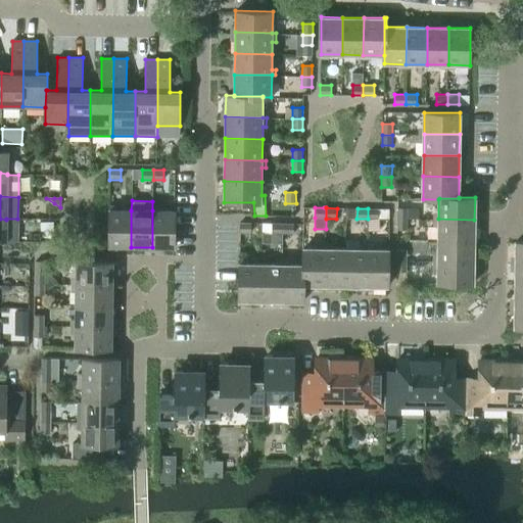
[(368,208),(368,219),(378,219),(378,208),(368,208)]
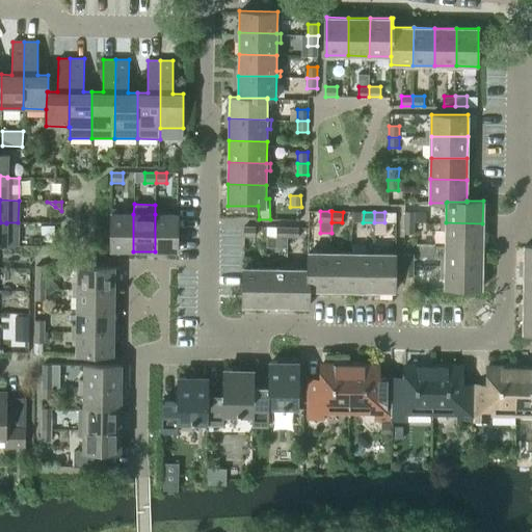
[(404,212),(404,222),(415,222),(425,223),(425,212),(415,212),(404,212)]
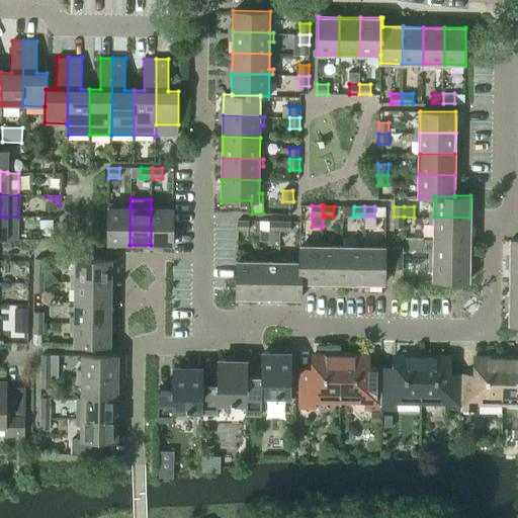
[(130,245),(130,208),(108,208),(107,245),(130,245)]
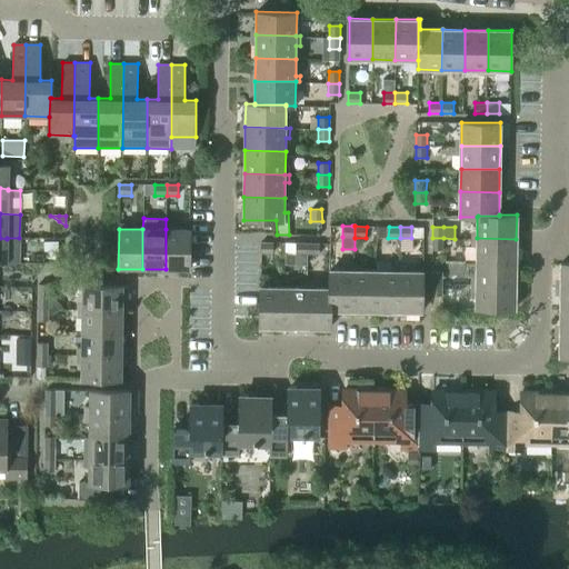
[(166,229),(166,269),(189,270),(190,230),(166,229)]
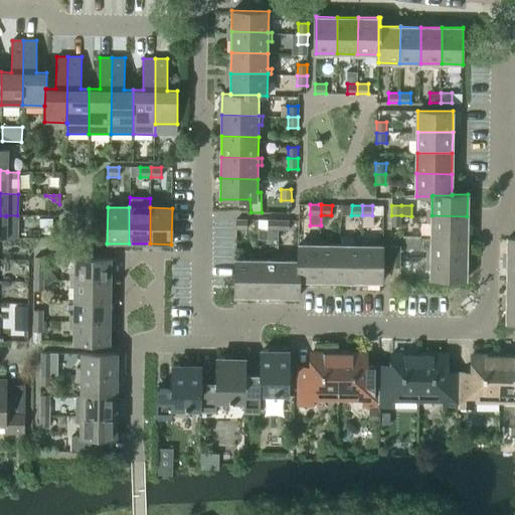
[(0,215),(0,237),(6,238),(17,238),(17,215),(6,215),(6,216),(0,215)]
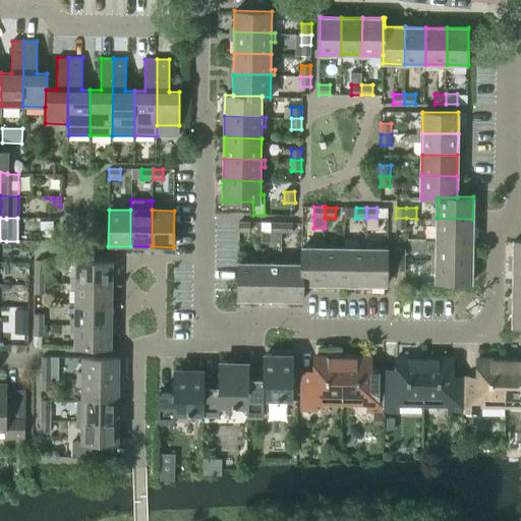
[(396,218),(396,229),(406,229),(406,218),(396,218)]
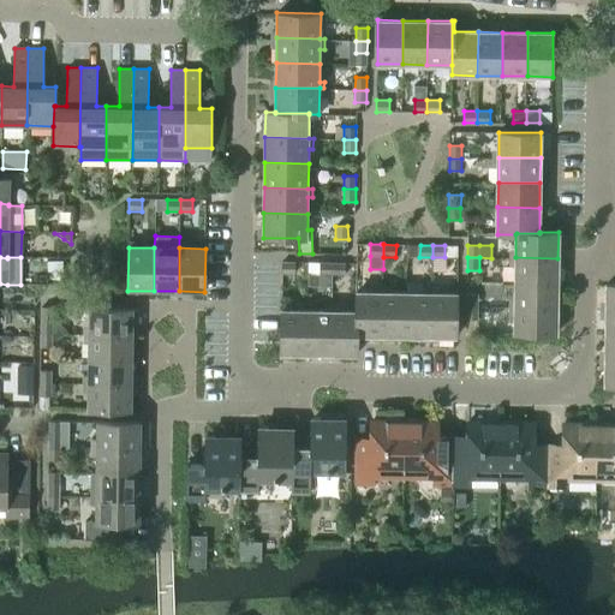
[(557,284),(557,258),(515,257),(515,282),(557,284)]
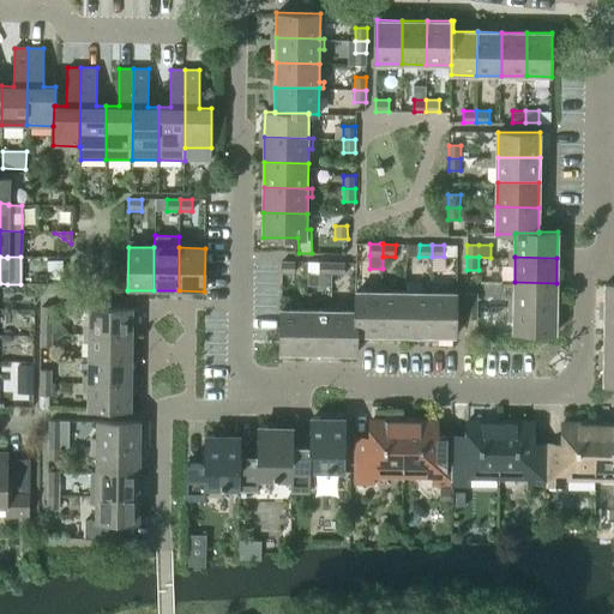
[(61,269),(62,258),(48,258),(48,269),(61,269)]
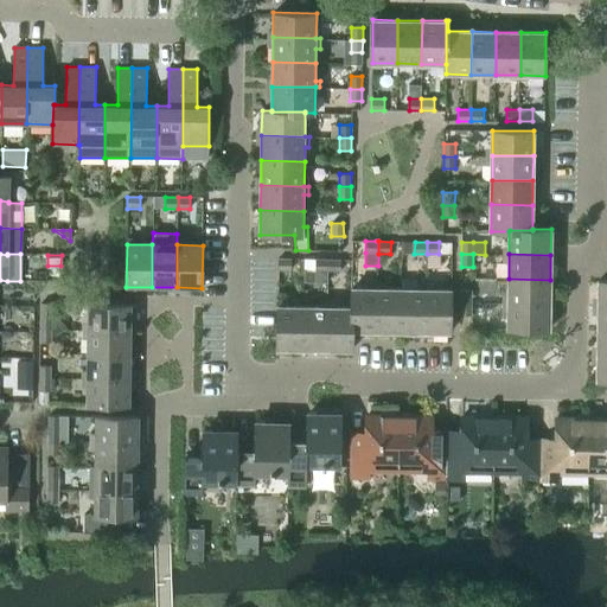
[(292,260),(279,259),(279,270),(292,270),(292,260)]
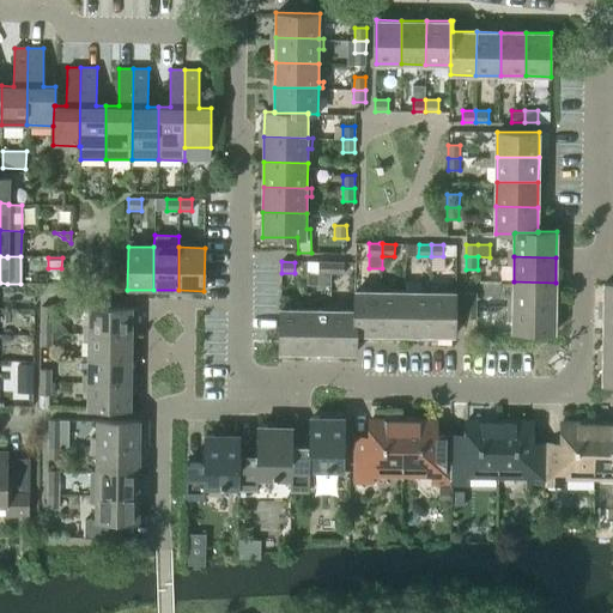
[(333,273),(333,262),(320,262),(320,273),(333,273)]
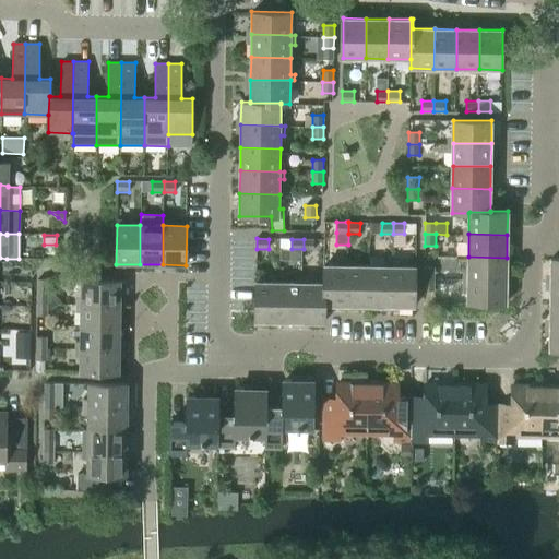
[(304,239),(304,249),(314,250),(316,239),(304,239)]
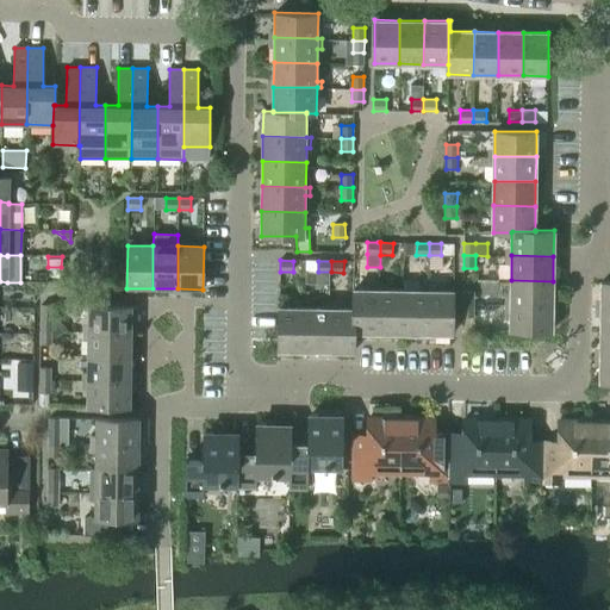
[(553,306),(553,281),(511,280),(511,305),(553,306)]
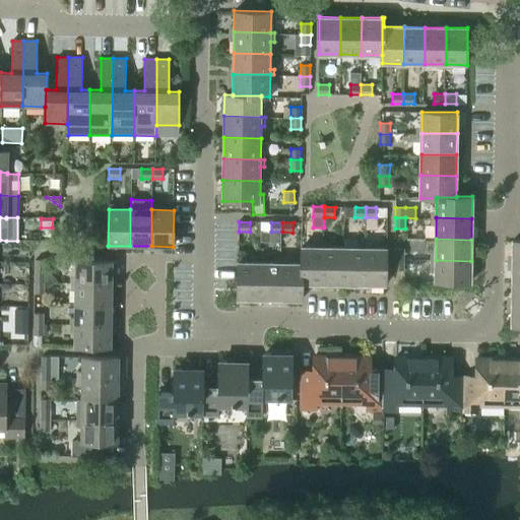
[(366,248),(365,284),(386,284),(387,248),(371,248),(371,244),(365,244),(365,248),(366,248)]
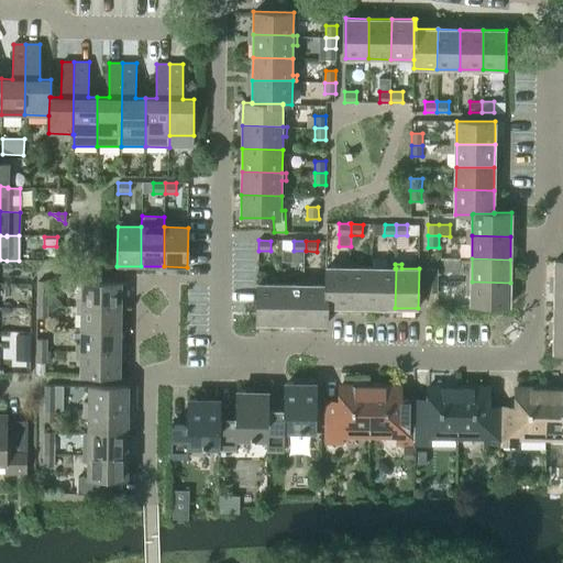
[(350,307),(350,267),(327,267),(327,285),(327,307),(328,307),(350,307)]
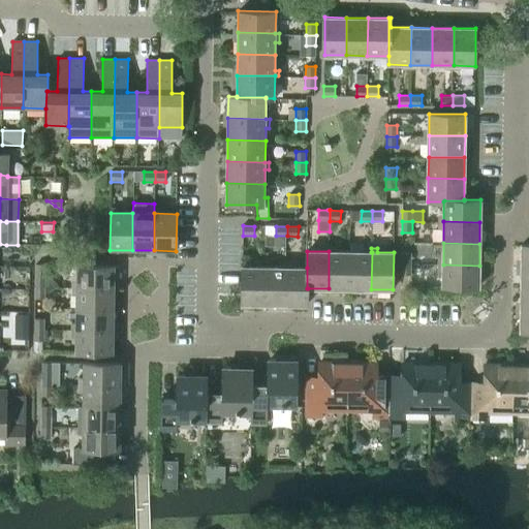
[(350,288),(350,252),(329,251),(329,288),(350,288)]
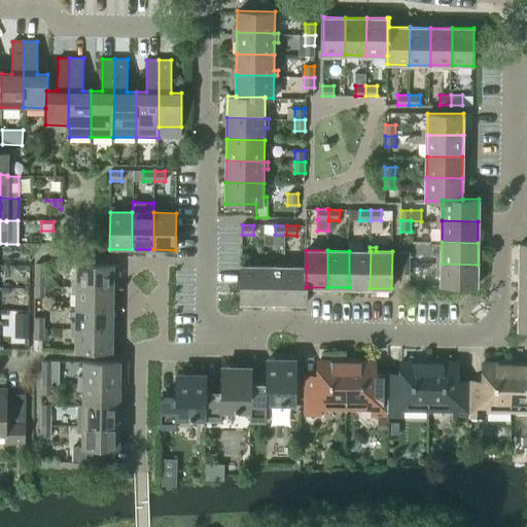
[(370,288),(371,251),(370,251),(349,251),(349,287),(370,288)]
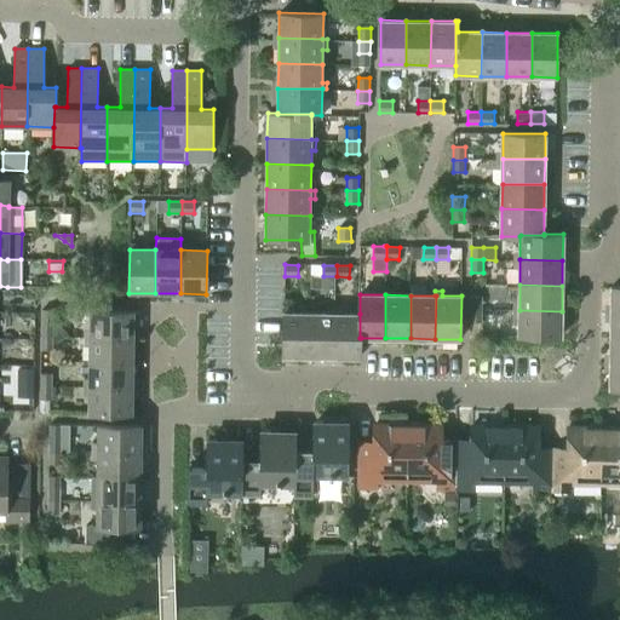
[(470,309),(483,309),(483,296),(470,296),(470,309)]
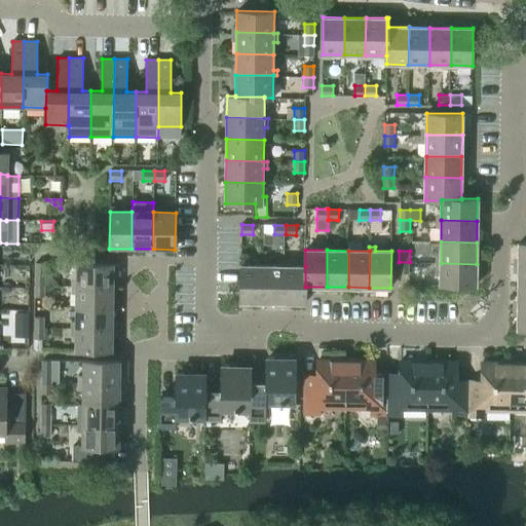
[(409,273),(410,262),(399,262),(399,273),(409,273)]
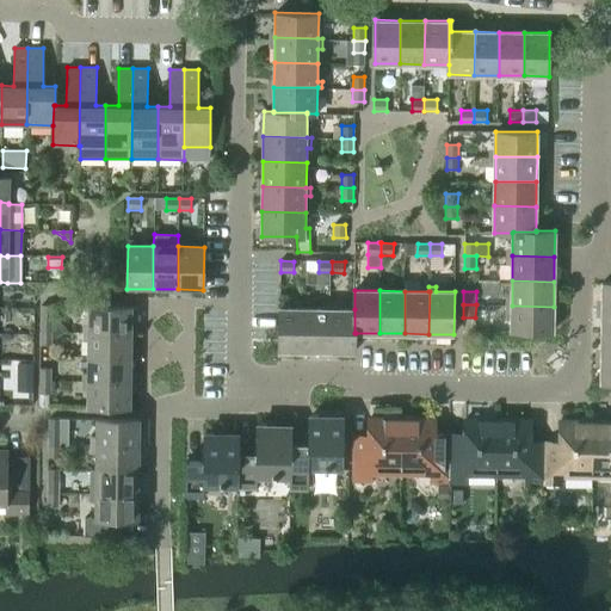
[(554,332),(554,307),(512,306),(511,331),(554,332)]
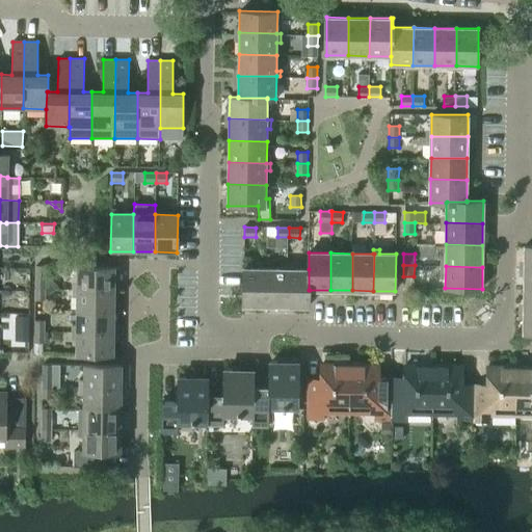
[(45,267),(34,267),(34,278),(34,289),(45,289),(45,278),(45,267)]
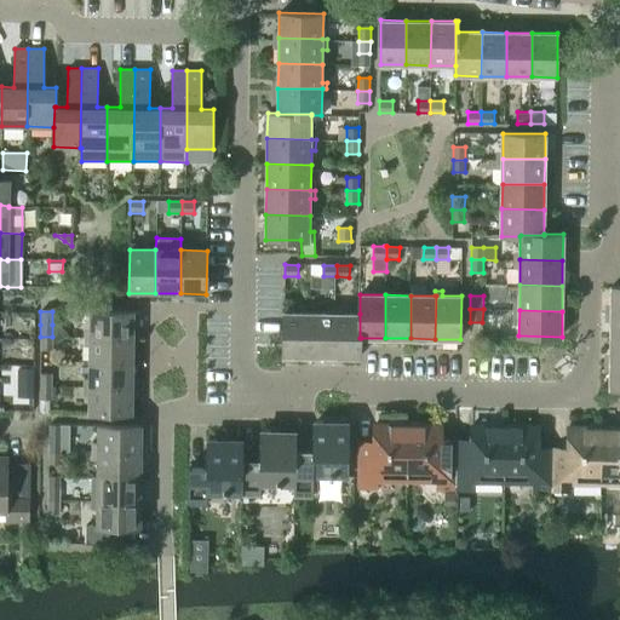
[(89,311),(89,337),(132,338),(132,329),(138,329),(138,313),(89,311)]
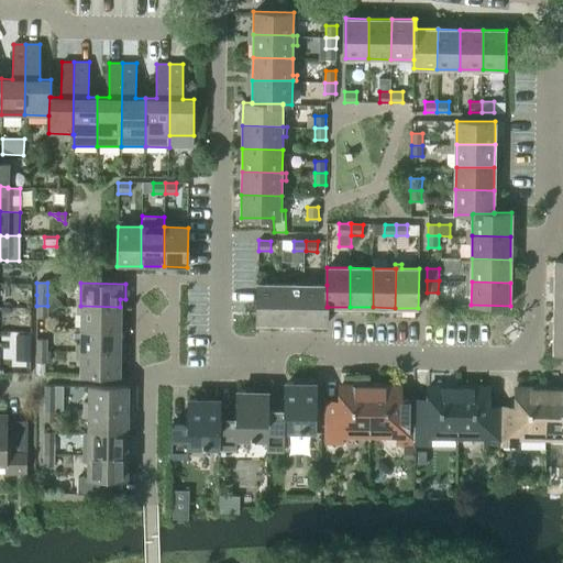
[(280,323),(280,284),(257,284),(257,311),(257,323),(280,323)]
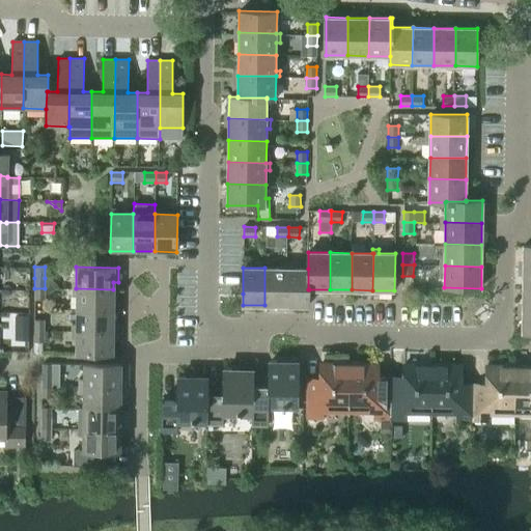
[(286,306),(286,268),(264,268),(264,305),(286,306)]
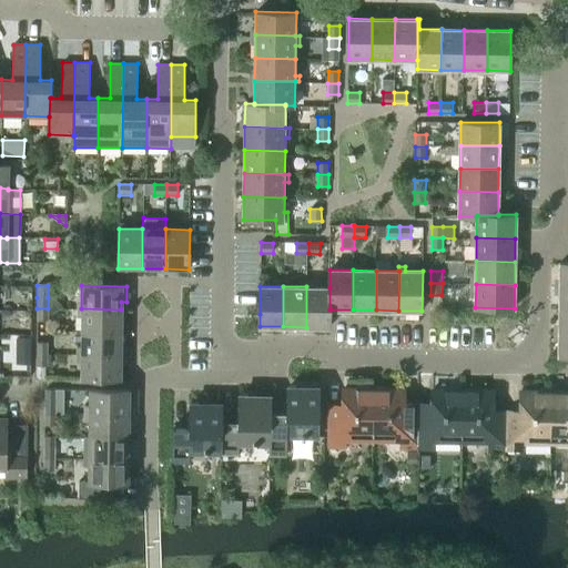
[(330,310),(330,287),(306,286),(306,327),(331,327),(331,310),(330,310)]
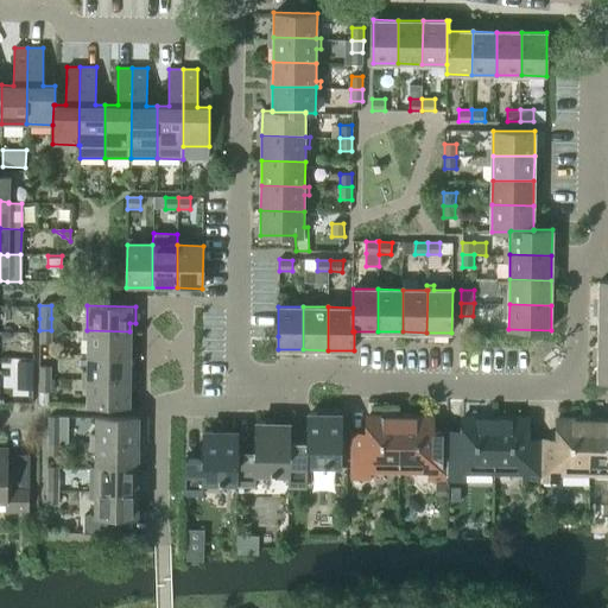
[(607,330),(607,306),(599,306),(597,331),(607,330)]
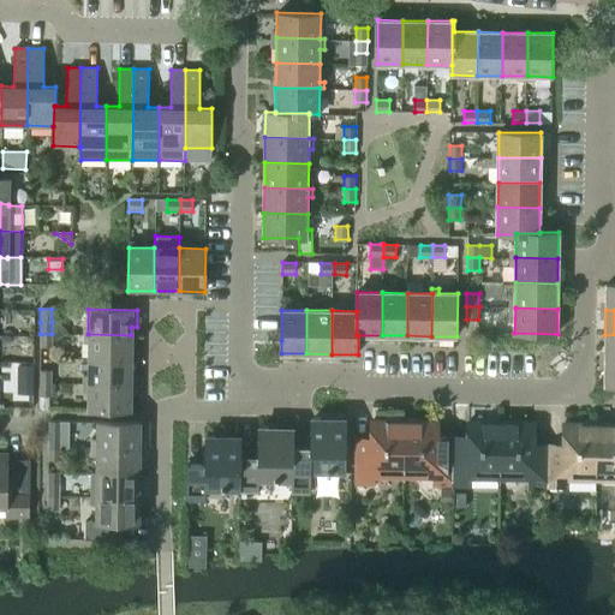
[(52,334),(40,334),(40,347),(51,347),(52,334)]
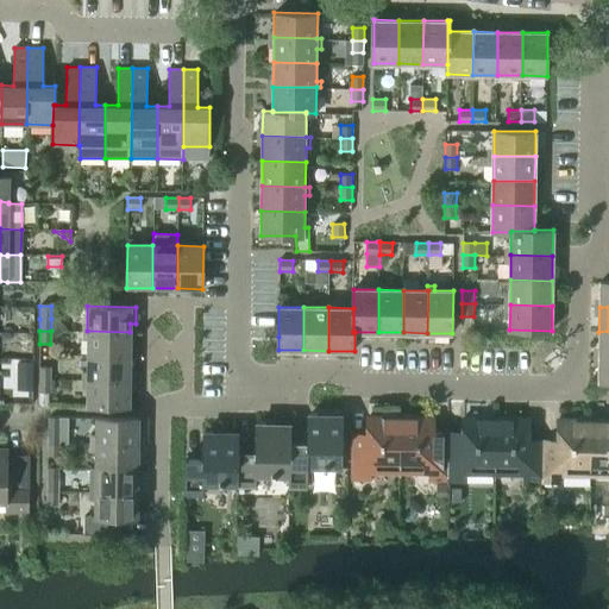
[(130,357),(130,332),(87,331),(86,356),(130,357)]
